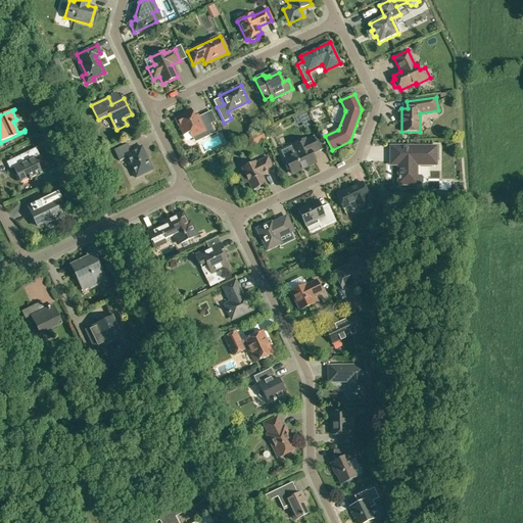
[(215,133),(205,113),(199,116),(194,119),(190,109),(183,112),(184,114),(176,119),(184,135),(190,132),(192,137),(201,133),(203,138),(215,133)]
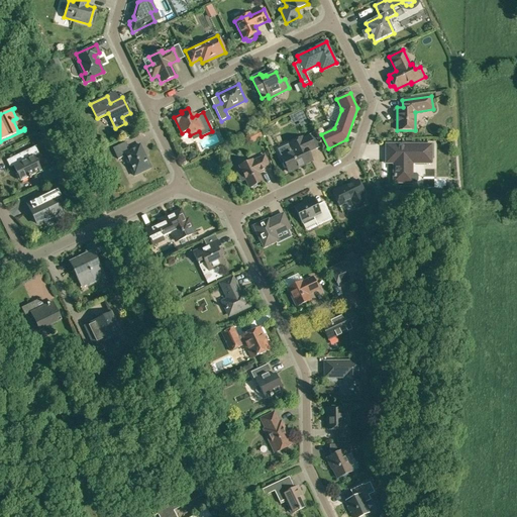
[(296,116),(289,119),(292,125),(298,122),(296,116)]
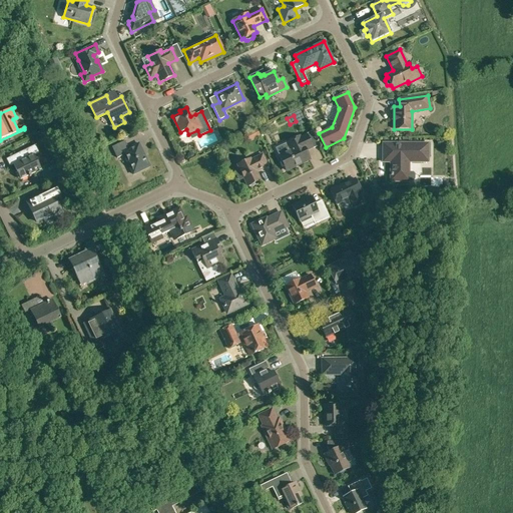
[(257,128),(245,134),(249,141),(260,136),(257,128)]
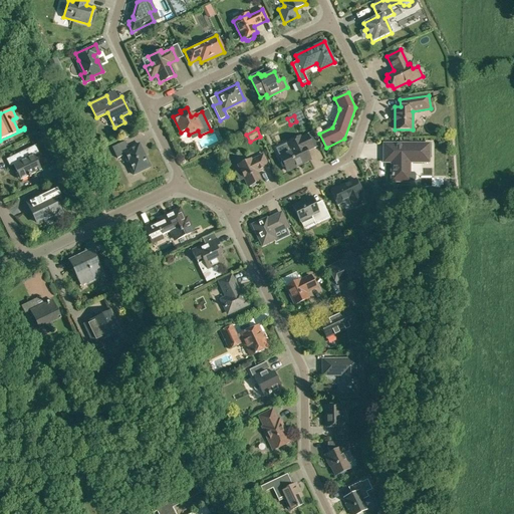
[(312,148),(307,136),(300,139),(299,138),(287,143),(291,152),(280,158),(286,171),(310,160),(306,151),(312,148)]
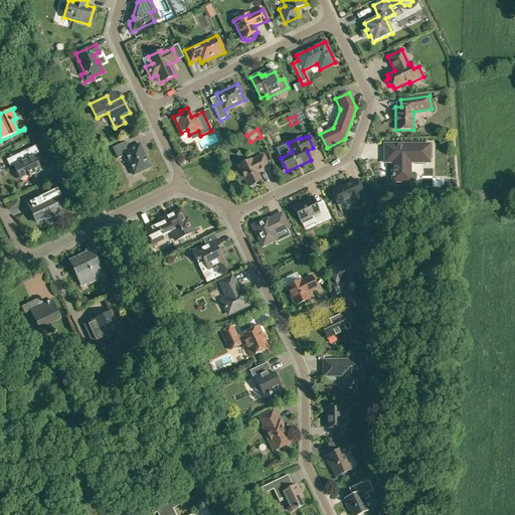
[(130,149),(126,141),(112,148),(118,159),(124,156),(134,175),(150,167),(139,144),(130,149)]
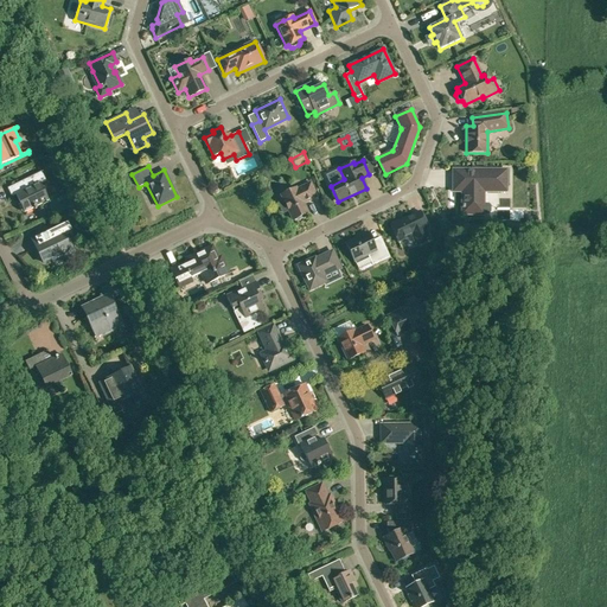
[(506,192),(506,170),(453,170),(453,192),(461,192),(461,215),(484,215),(484,213),(490,213),(490,204),(484,204),(484,192),(506,192)]
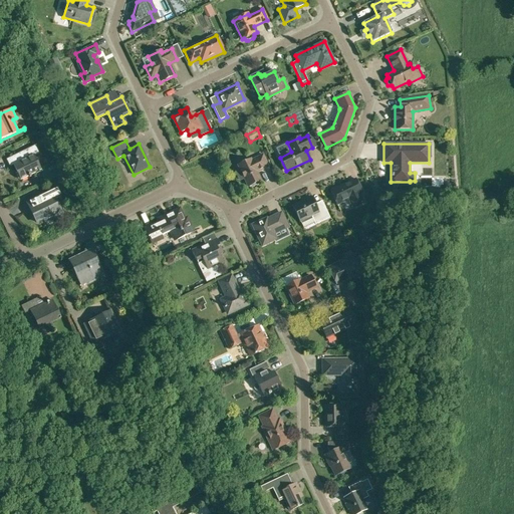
[(34,156),(39,154),(35,147),(6,160),(10,168),(15,166),(22,180),(28,177),(29,179),(31,178),(31,176),(41,171),(34,156)]
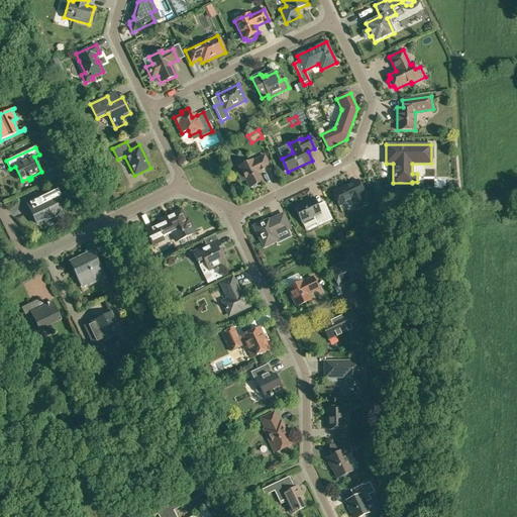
[(239,167),(245,180),(249,188),(262,182),(257,174),(270,168),(265,156),(252,162),(251,161),(239,167)]
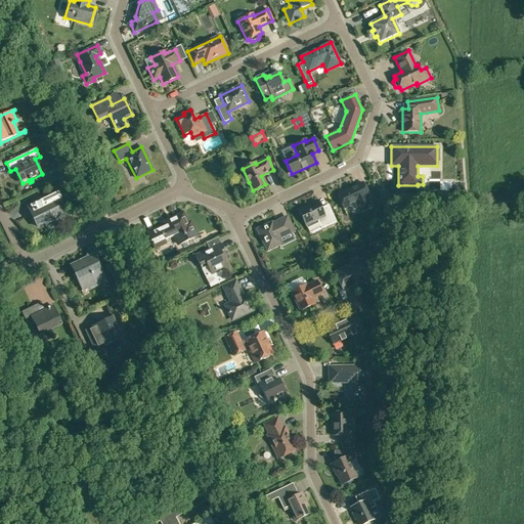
[(69,176),(57,181),(60,186),(64,184),(70,182),(72,181),(69,176)]
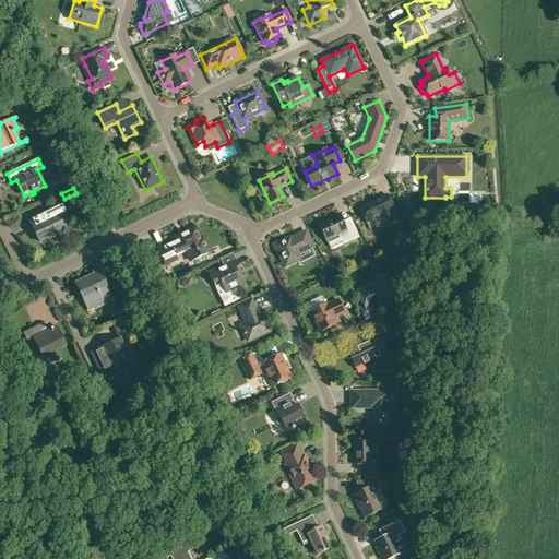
[(394,210),(387,194),(359,209),(367,223),(380,216),(383,224),(394,219),(391,211),(394,210)]
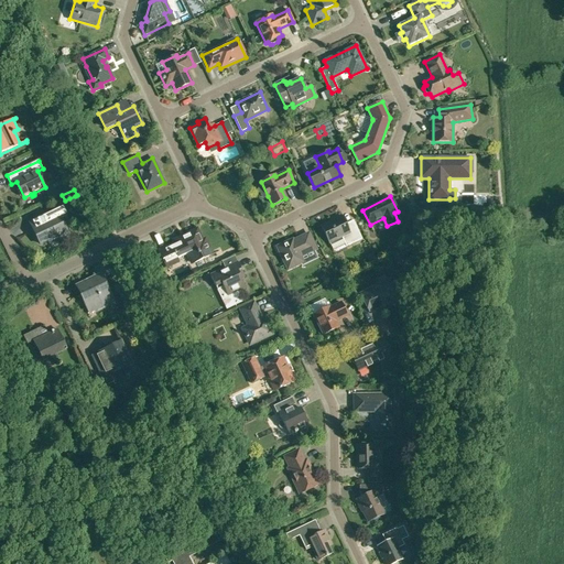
[(42,216),(30,223),(33,229),(41,246),(67,232),(60,218),(66,215),(63,207),(56,210),(55,209),(42,216)]
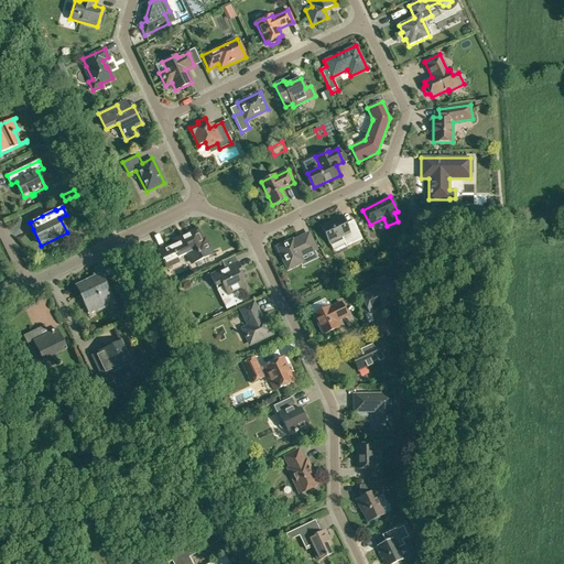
[(335,220),(322,227),(329,242),(333,251),(345,246),(346,247),(361,239),(353,220),(345,225),(340,216),(334,219),(335,220)]
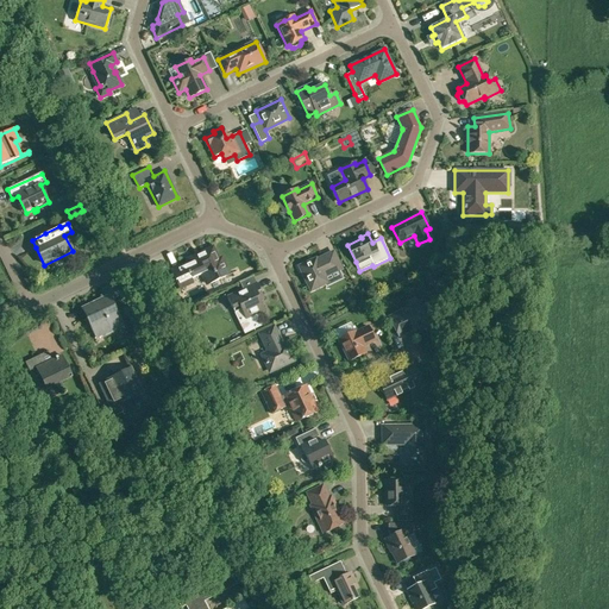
[(171,272),(179,286),(203,274),(207,282),(217,277),(218,280),(228,275),(221,261),(218,262),(212,249),(188,261),(190,264),(171,272)]
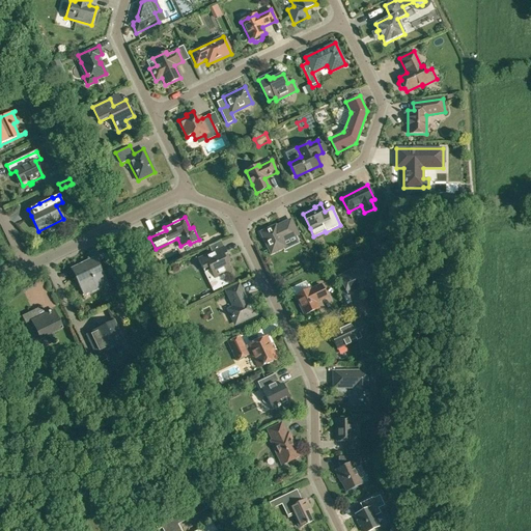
[(298,234),(290,220),(260,232),(271,254),(283,248),(280,243),(298,234)]
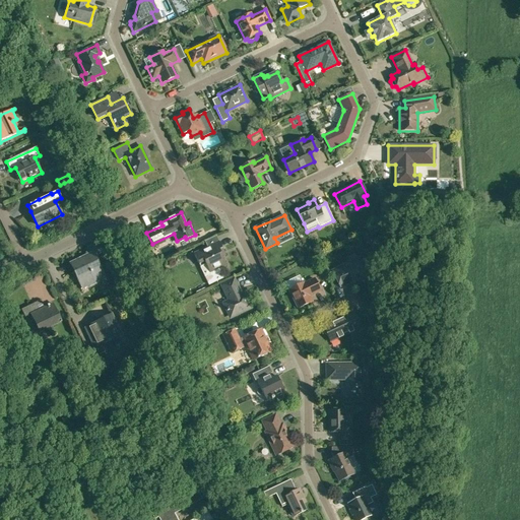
[(344,234),(337,237),(339,242),(346,239),(344,234)]
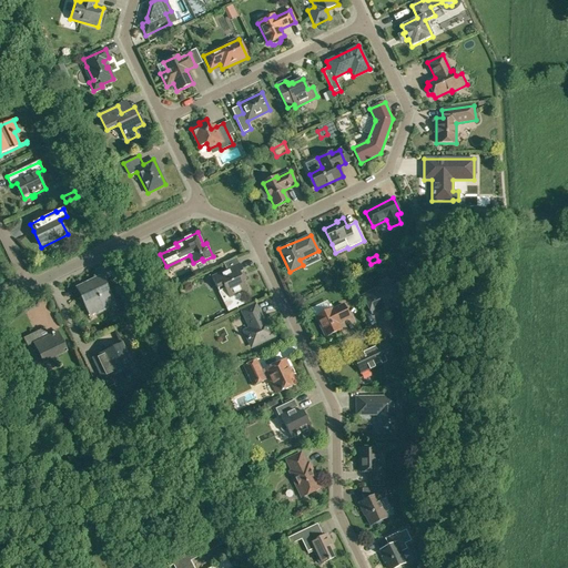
[(226,271),(212,277),(219,292),(224,290),(229,298),(223,302),(229,312),(245,304),(240,293),(247,290),(243,281),(246,280),(239,264),(226,271)]
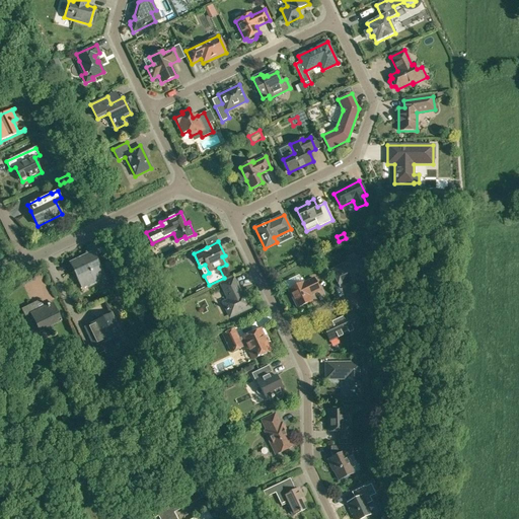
[(89,254),(71,264),(75,272),(74,273),(77,272),(79,277),(76,278),(82,289),(86,287),(98,281),(98,280),(104,277),(97,263),(98,262),(95,255),(100,252),(97,244),(87,249),(89,254)]
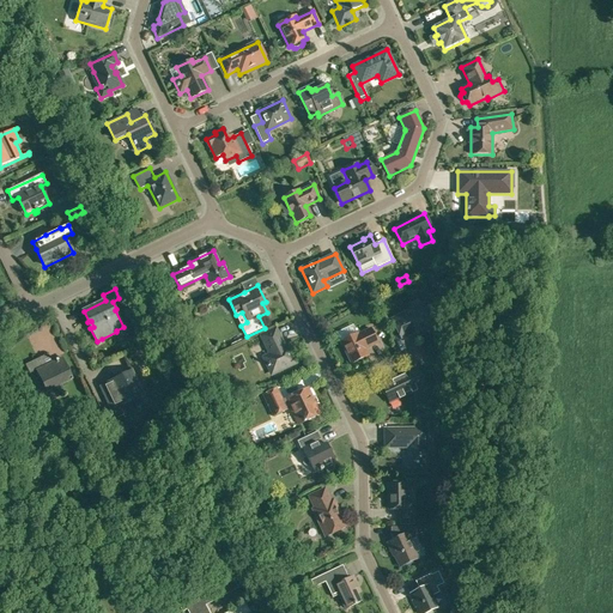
[(401,340),(414,334),(423,329),(424,332),(434,327),(424,305),(392,321),(401,340)]
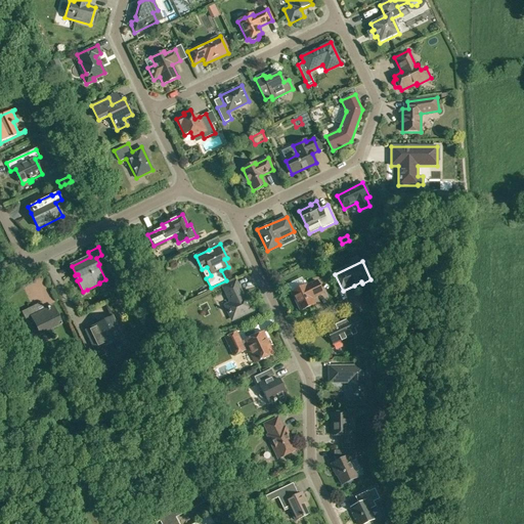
[(159,273),(154,276),(159,287),(165,284),(167,282),(163,274),(161,275),(161,276),(159,273)]
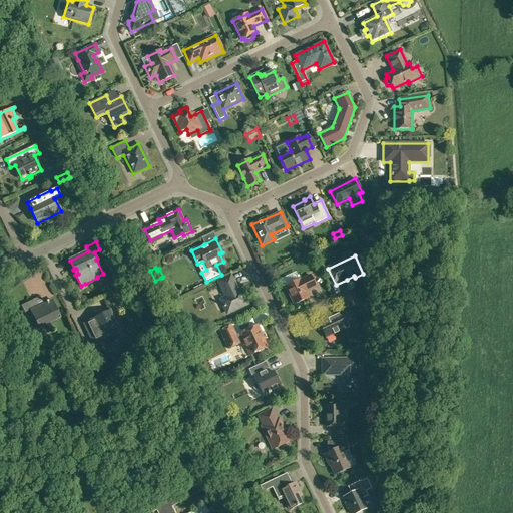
[(316,287),(311,276),(300,281),(296,273),(282,279),(294,305),(308,298),(305,293),(316,287)]
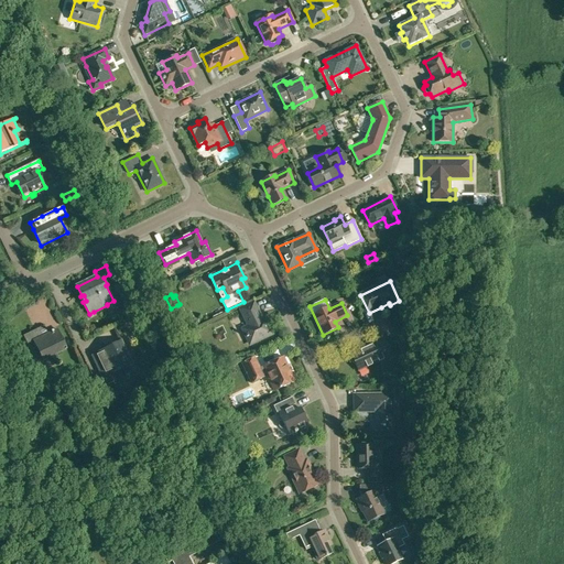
[(246,336),(247,338),(250,345),(272,334),(264,320),(260,321),(259,317),(260,317),(253,303),(240,310),(249,326),(242,329),(246,336)]
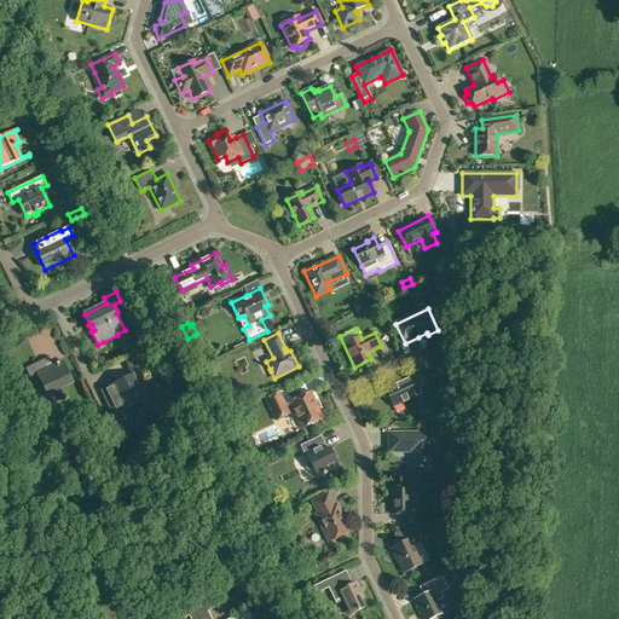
[(47,397),(73,385),(63,363),(47,370),(42,362),(25,370),(30,379),(36,375),(47,397)]
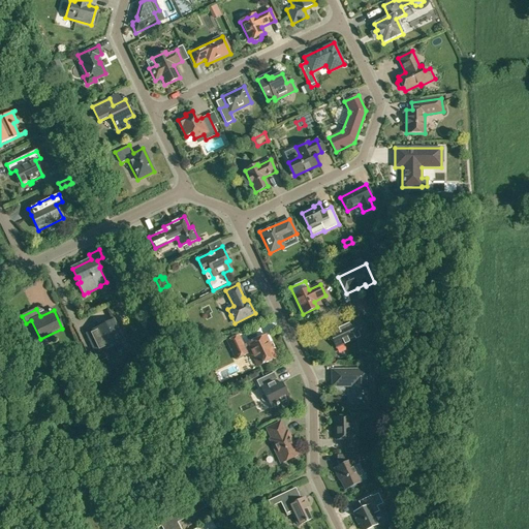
[(367,334),(360,317),(329,333),(336,348),(367,334)]
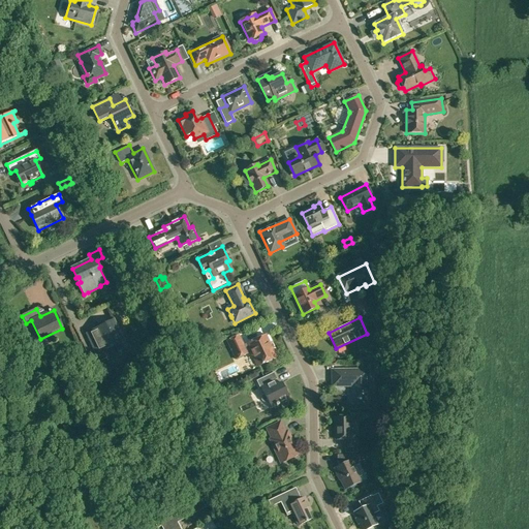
[(118,353),(127,349),(113,320),(103,324),(104,325),(100,328),(101,330),(96,332),(95,330),(86,334),(99,363),(107,359),(104,350),(115,346),(118,353)]
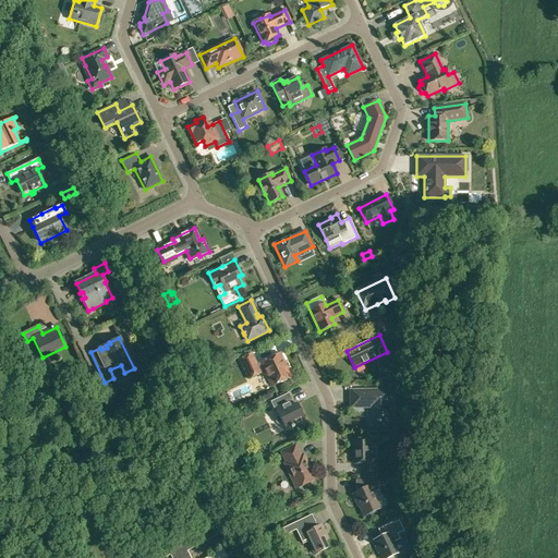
[(291,377),(283,362),(280,354),(256,365),(252,354),(240,360),(249,379),(265,372),(271,387),(291,377)]
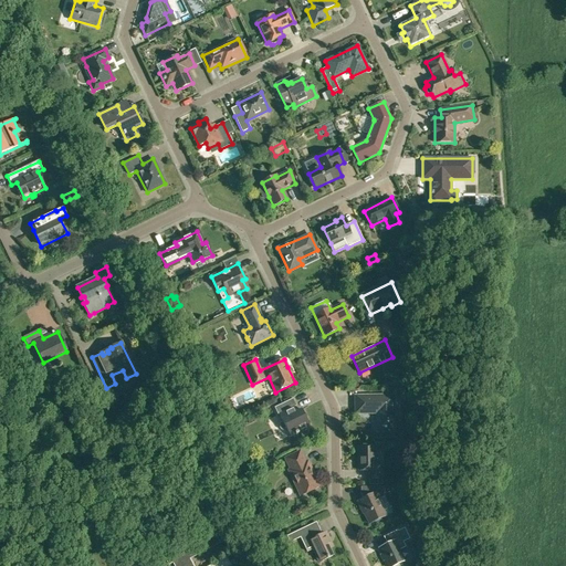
[(394,431),(394,396),(355,397),(356,413),(377,413),(377,432),(394,431)]
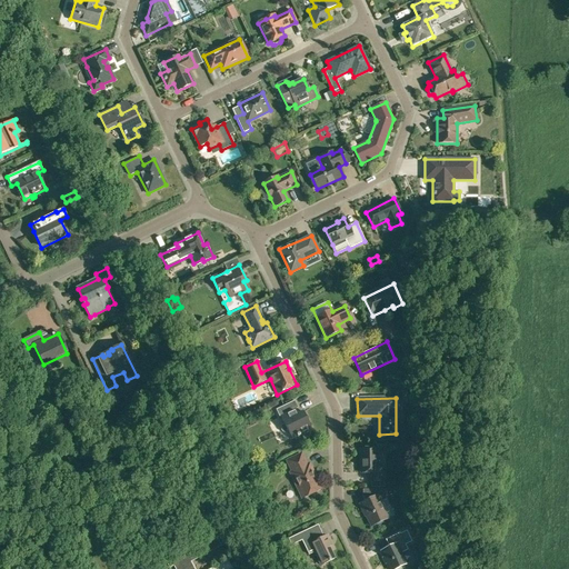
[(295,401),(276,410),(279,417),(280,417),(285,425),(281,426),(281,428),(281,431),(283,432),(285,433),(288,432),(291,439),(301,435),(302,437),(303,438),(306,438),(308,438),(309,437),(310,435),(310,433),(309,431),(311,430),(302,411),(298,415),(296,409),(298,408),(295,401)]
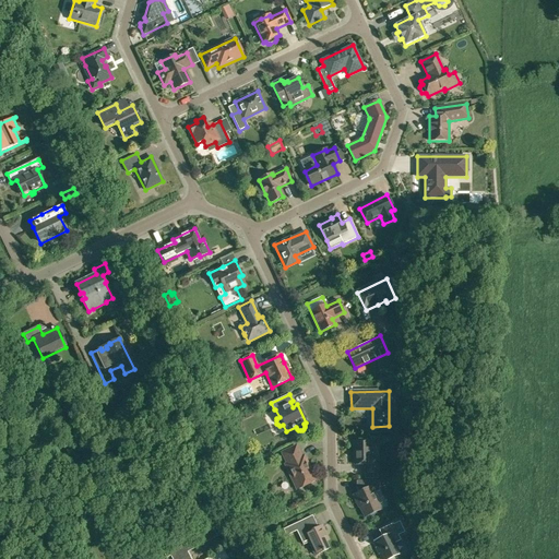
[(364,474),(377,474),(377,458),(370,458),(370,441),(354,441),(354,443),(353,443),(353,451),(354,451),(354,465),(364,465),(364,474)]
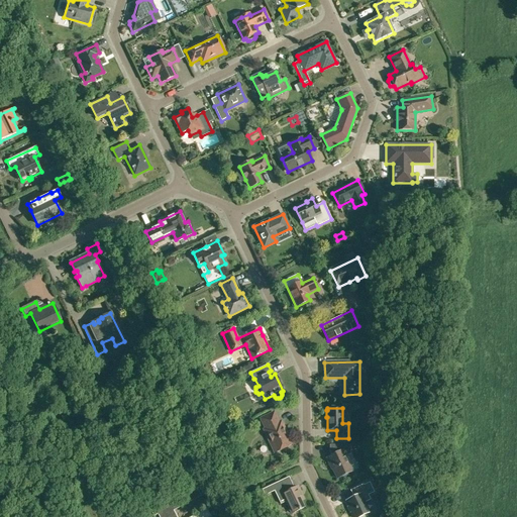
[(279,423),(274,413),(261,419),(266,429),(264,430),(275,452),(292,444),(281,422),(279,423)]
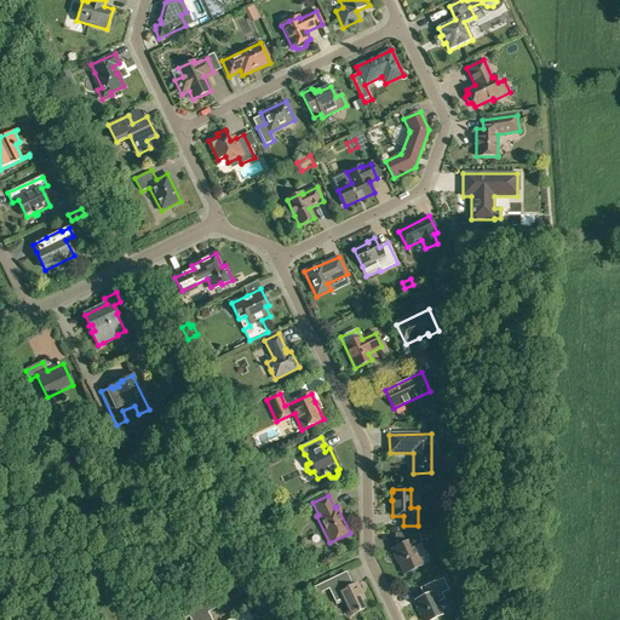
[(397,558),(405,574),(422,566),(413,547),(420,544),(420,534),(395,534),(395,541),(397,547),(391,550),(396,560),(397,558)]
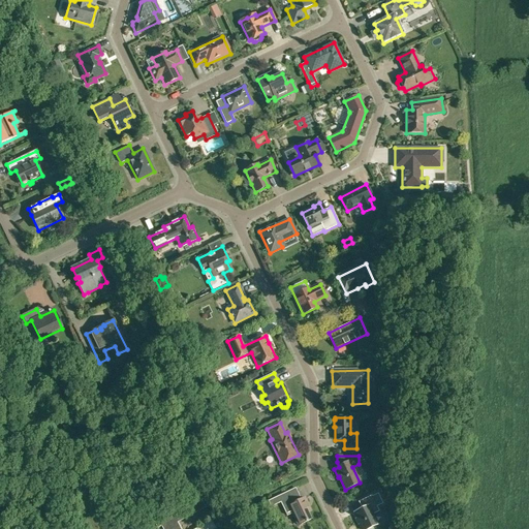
[(210,484),(203,488),(204,492),(206,495),(214,491),(212,488),(210,484)]
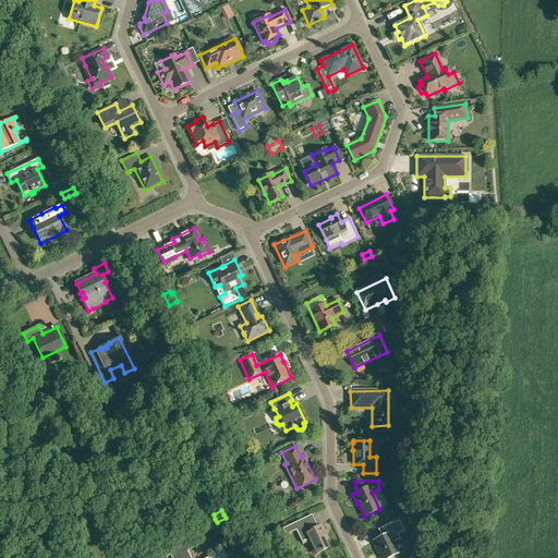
[(303,519),(283,529),(286,534),(295,530),(303,544),(308,542),(314,555),(328,548),(325,542),(328,540),(322,525),(317,528),(308,531),(305,525),(303,519)]
